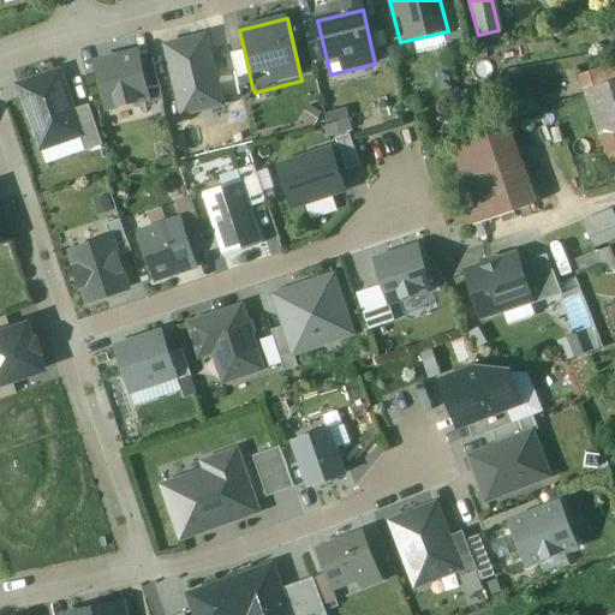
[(208,36),(166,47),(184,118),(226,107),(208,36)]
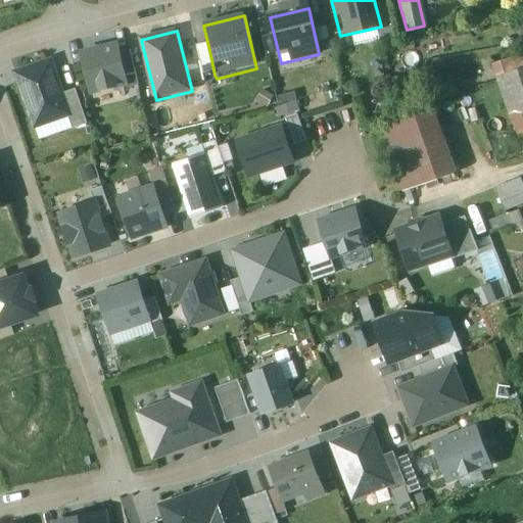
[(115,46),(81,54),(91,94),(125,86),(117,54),(115,46)]
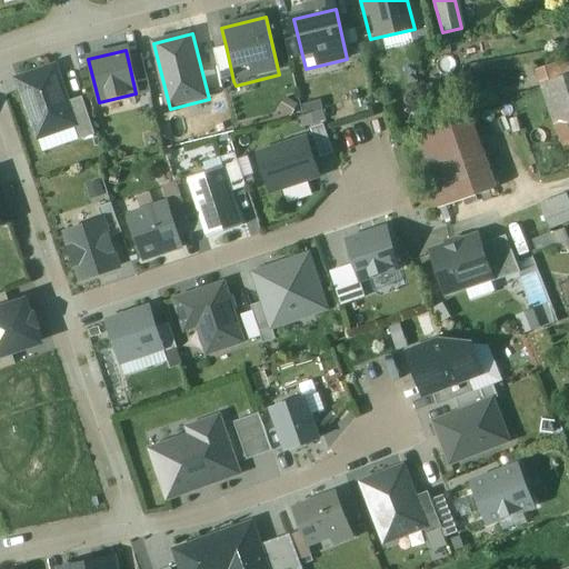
[(227,50),(212,53),(220,85),(233,81),(227,50)]
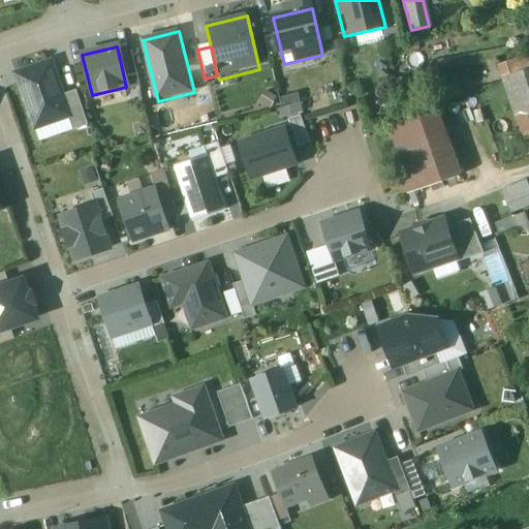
[(132,52),(119,55),(126,87),(127,90),(141,87),(132,52)]
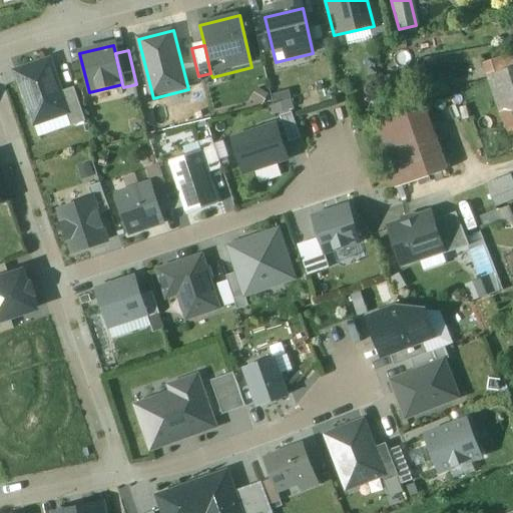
[(512,59),(511,54),(484,64),(489,79),(512,70),(512,59)]
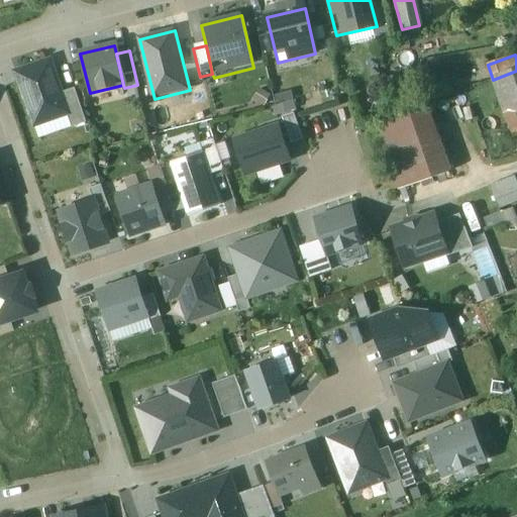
[(49,61),(15,73),(34,128),(69,116),(61,92),(49,61)]
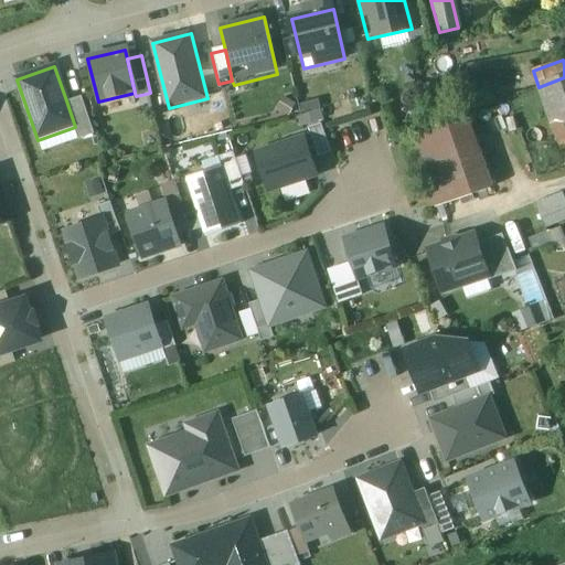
[(564,77),(539,87),(552,125),(563,120),(564,118),(564,77)]
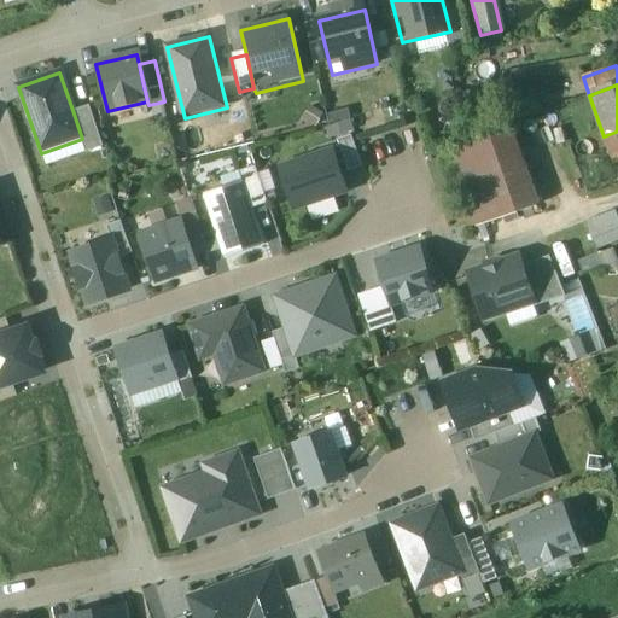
[(87,105),(73,110),(82,139),(88,152),(103,147),(87,105)]
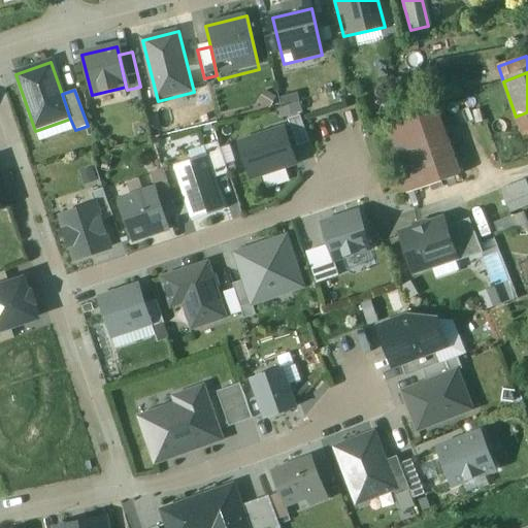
[(301,102),(279,105),(282,117),(302,113),(301,102)]
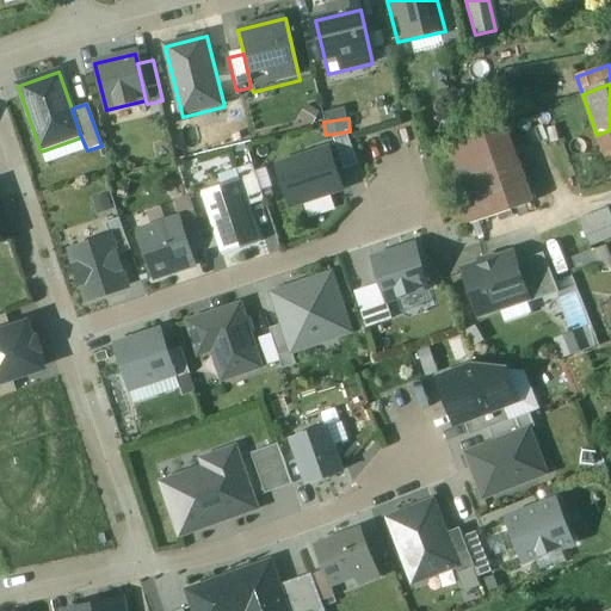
[(504,130),(444,152),(470,226),(528,207),(530,205),(504,130)]
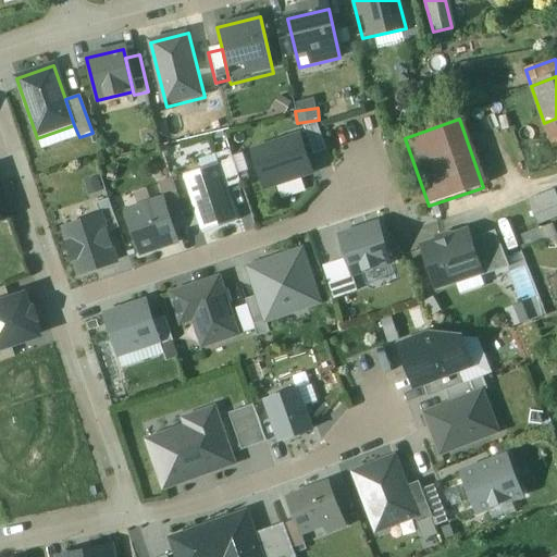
[(556,123),(555,119),(544,123),(554,148),(556,146),(556,123)]
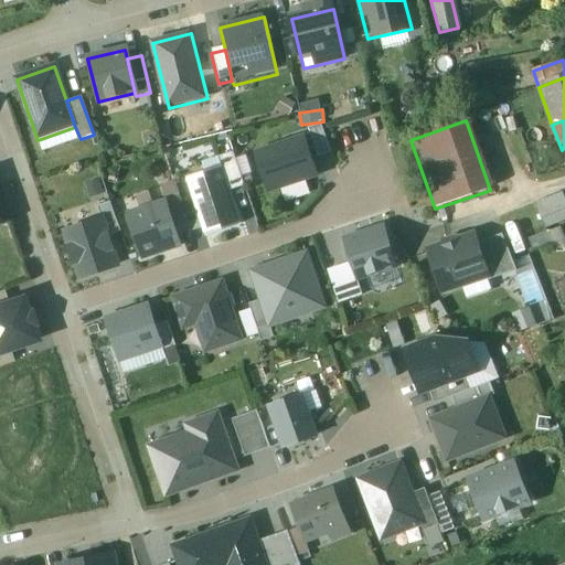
[(308,137),(313,157),(328,153),(320,126),(306,130),(308,137)]
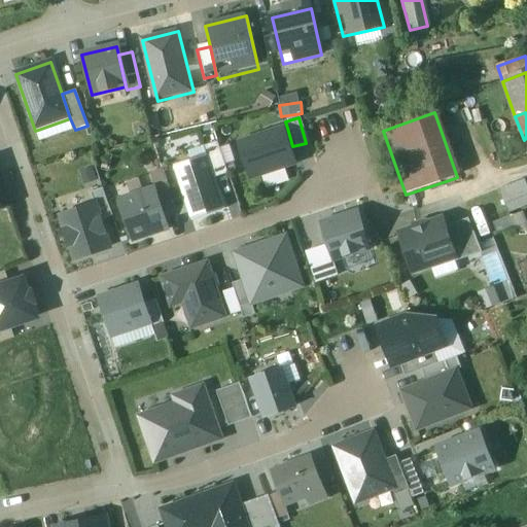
[(287,128),(241,142),(251,177),(297,164),(292,146),(287,128)]
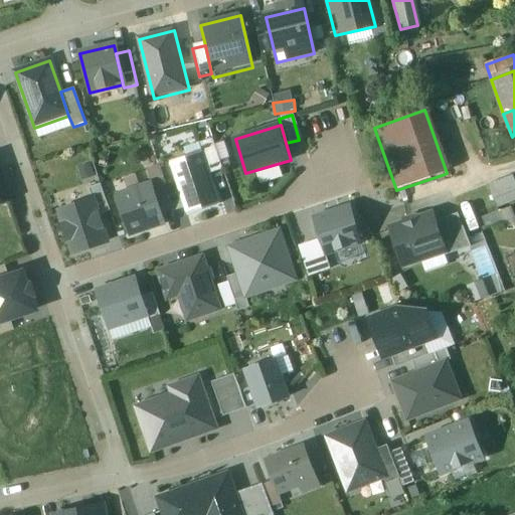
[(201,154),(208,175),(222,170),(211,139),(198,144),(201,154)]
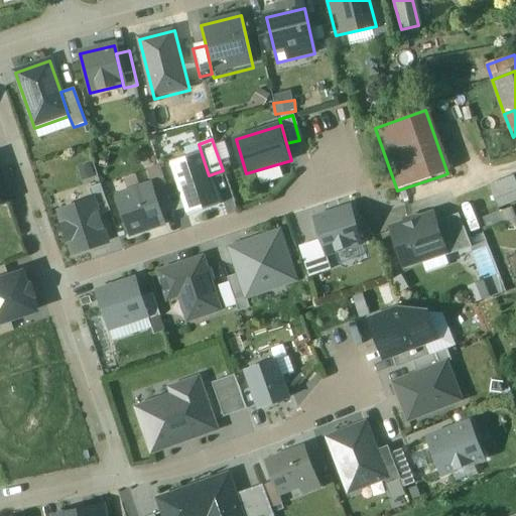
[(209,175),(202,154),(171,164),(181,192),(186,210),(188,215),(219,205),(209,175)]
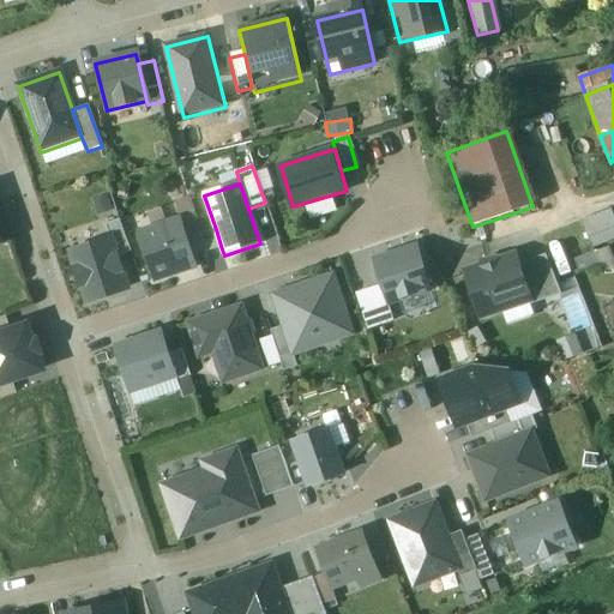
[(182,224),(188,242),(203,238),(202,234),(190,199),(175,204),(182,224)]
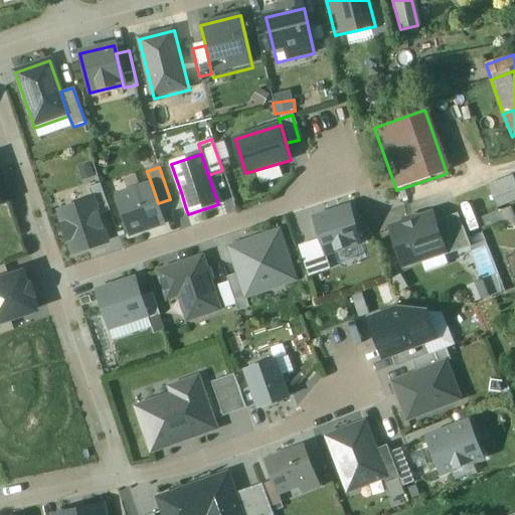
[(514,181),(513,176),(488,185),(494,199),(514,190),(514,181)]
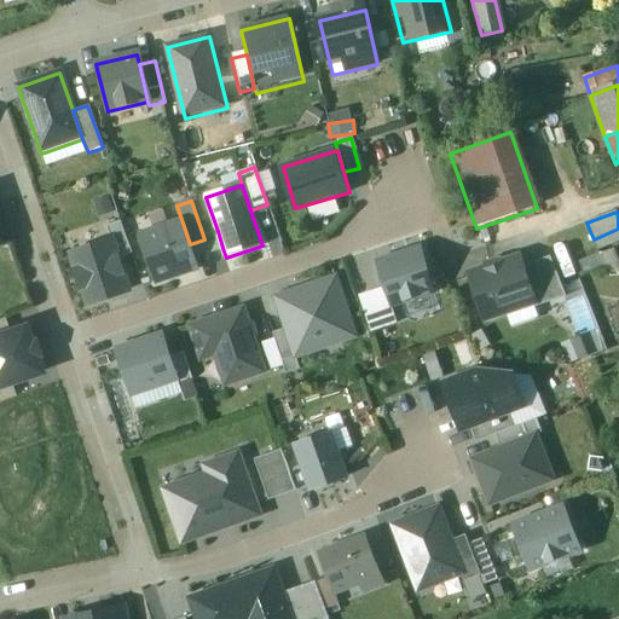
[(111,242),(117,260),(133,255),(121,223),(105,229),(111,242)]
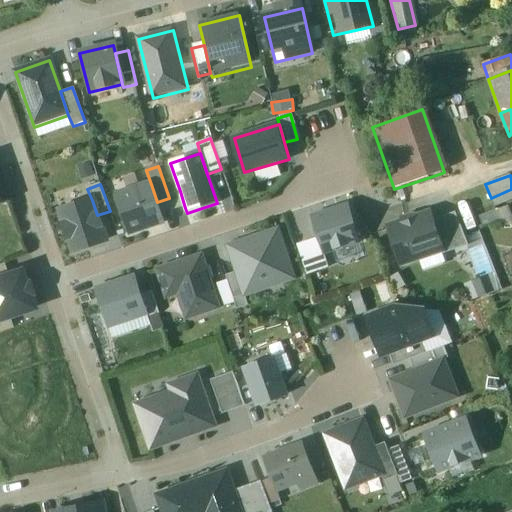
[(152,187),(118,198),(130,234),(164,223),(157,202),(152,187)]
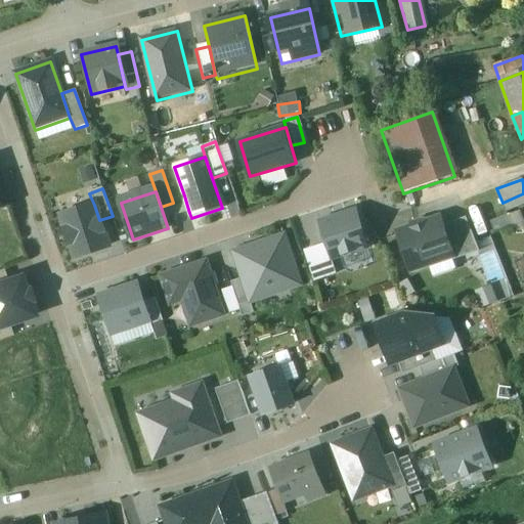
[(189,213),(184,195),(172,200),(173,203),(177,217),(189,213)]
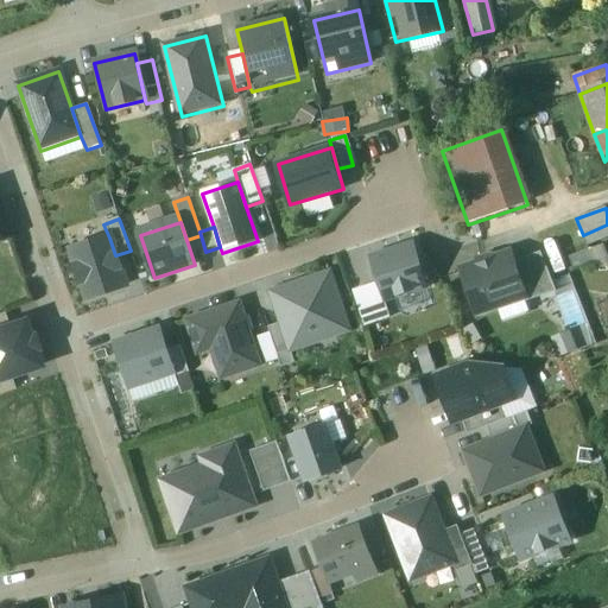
[(115,255),(109,238),(70,252),(88,301),(127,287),(115,255)]
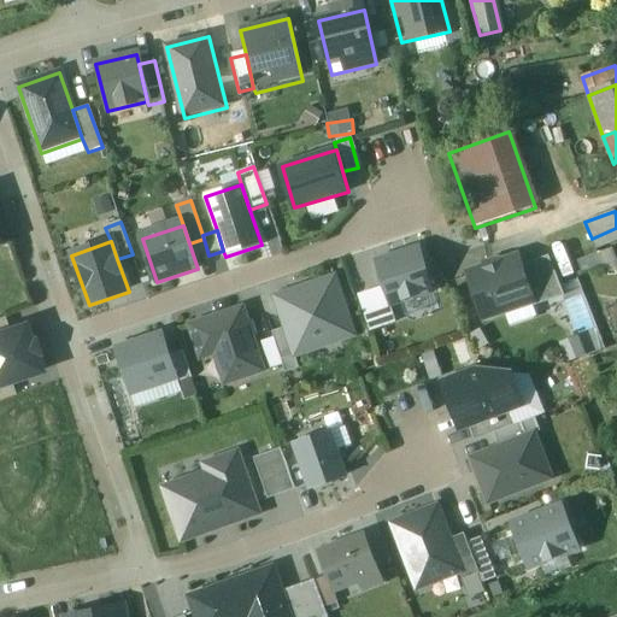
[(605,275),(616,271),(616,260),(612,248),(577,262),(582,272),(601,265),(605,275)]
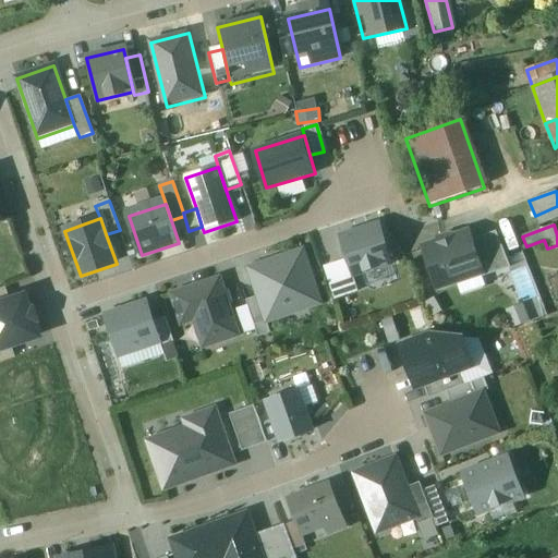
[(379,227),(341,240),(349,261),(354,275),(391,261),(379,227)]
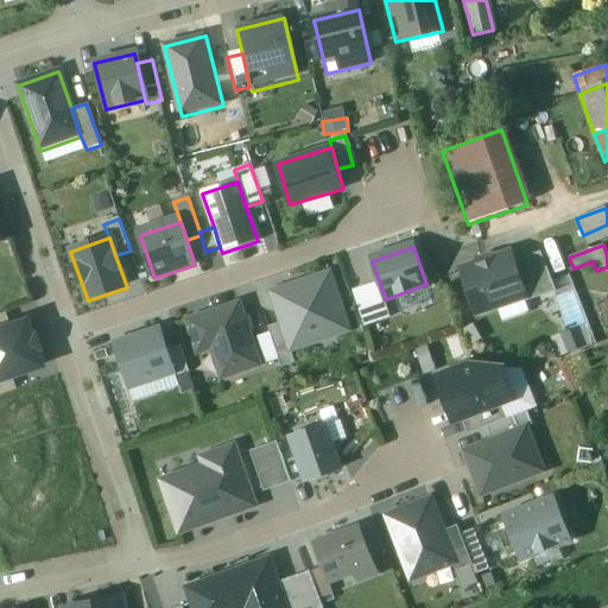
[(511,253),(461,270),(476,315),(524,298),(525,297),(513,261),(511,253)]
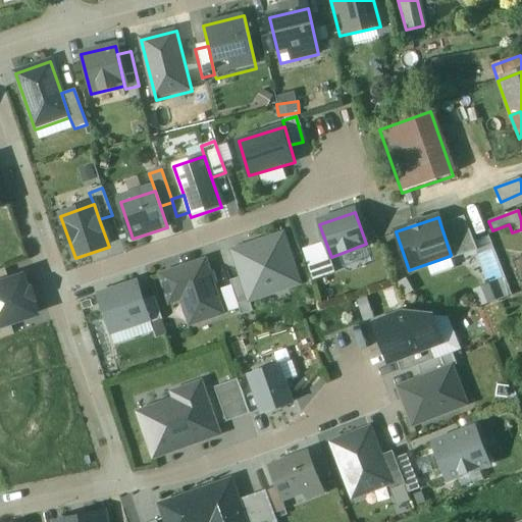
[(464,217),(440,224),(451,255),(450,256),(451,259),(477,251),(464,217)]
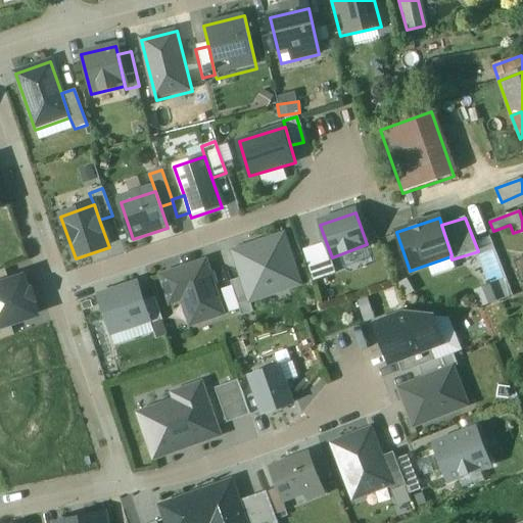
[(285,236),(234,252),(242,277),(249,301),(300,285),(285,236)]
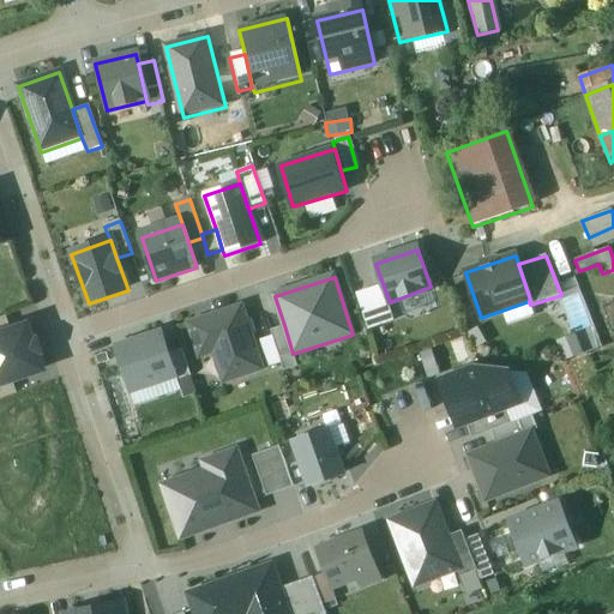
[(390,302),(384,287),(356,295),(368,331),(396,323),(390,302)]
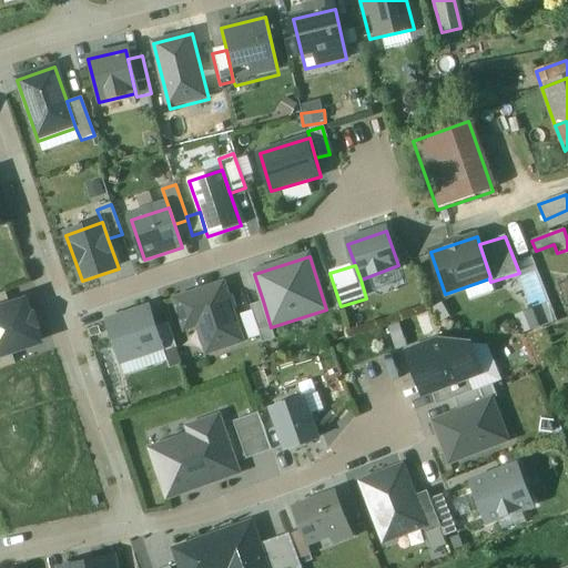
[(223,283),(173,298),(181,323),(195,318),(208,353),(242,342),(234,318),(223,283)]
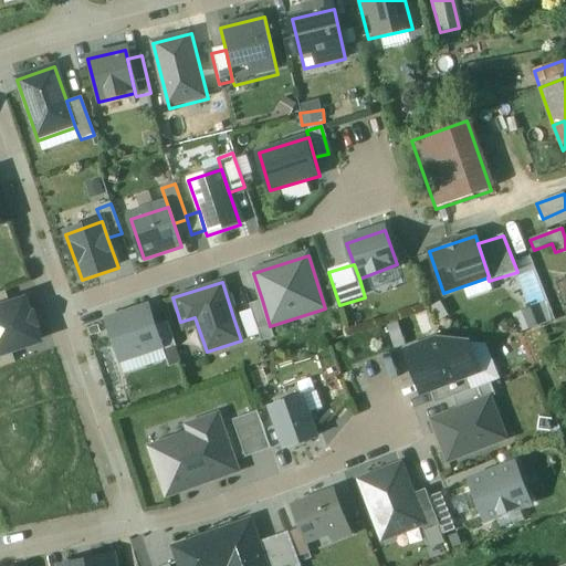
[(270,326),(262,300),(250,304),(251,311),(260,335),(263,343),(275,338),(270,326)]
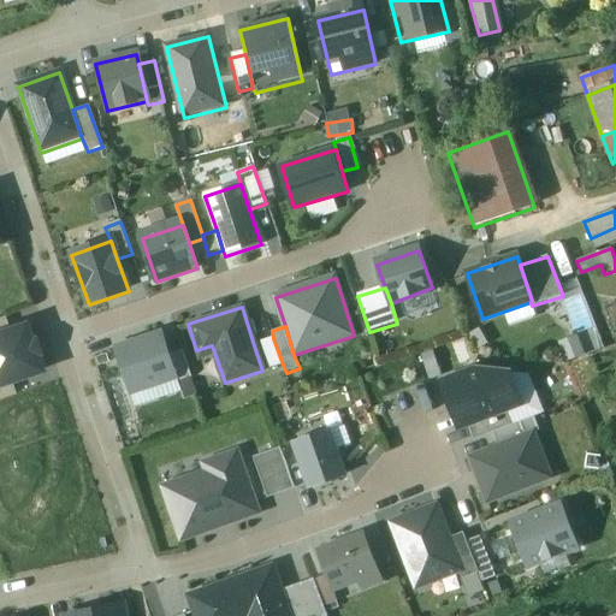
[(7,333),(0,335),(0,384),(9,381),(39,372),(24,327),(7,333)]
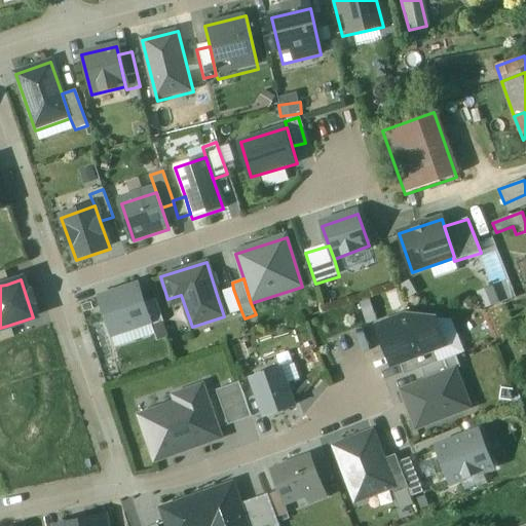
[(138,285),(99,297),(112,336),(151,323),(145,304),(138,285)]
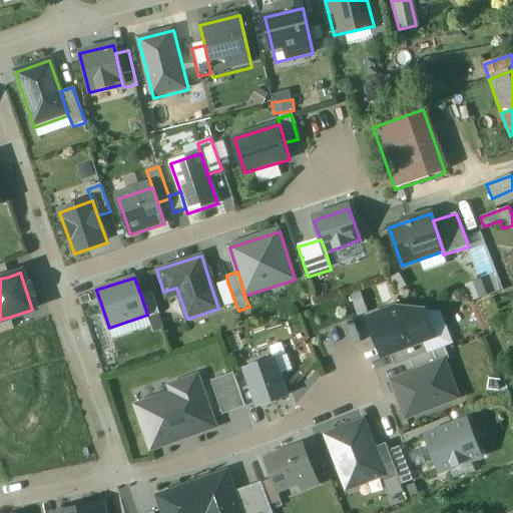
[(227,282),(211,288),(218,309),(235,304),(227,282)]
